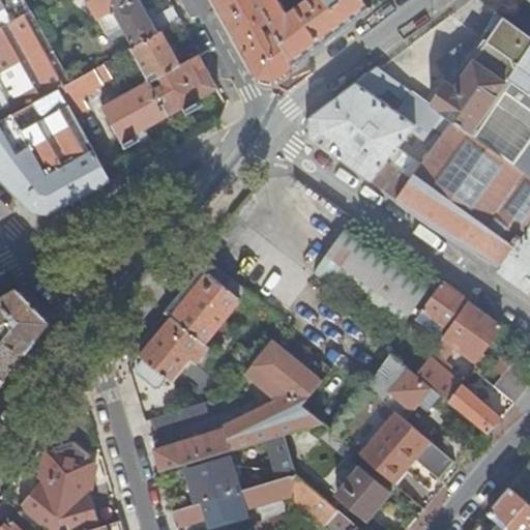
[(0,0),(0,26),(32,10),(25,0),(0,0)]
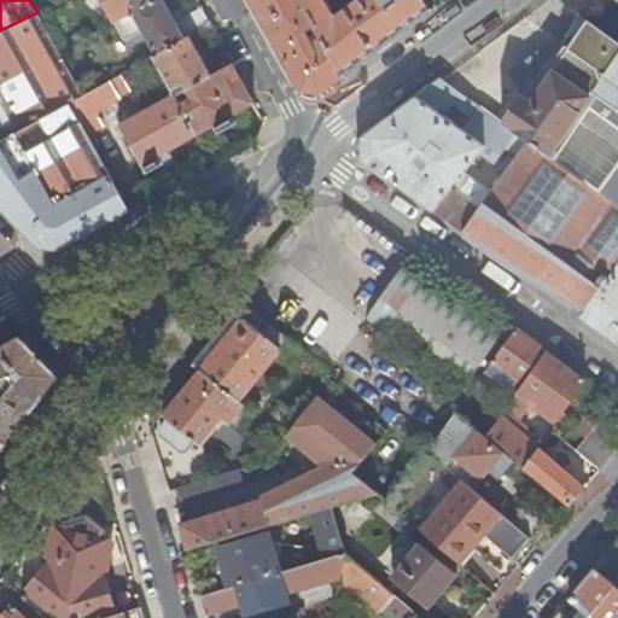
[(105,0),(117,22),(155,0),(105,0)]
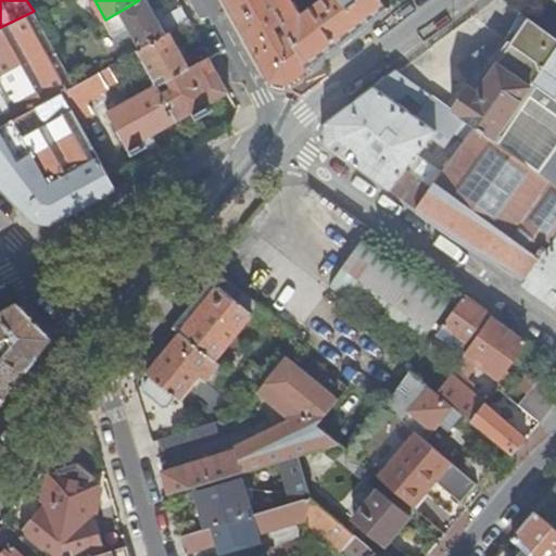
[(172,33),(190,22),(181,7),(160,20),(148,0),(139,0),(105,20),(104,21),(113,37),(129,28),(140,50),(172,33)]
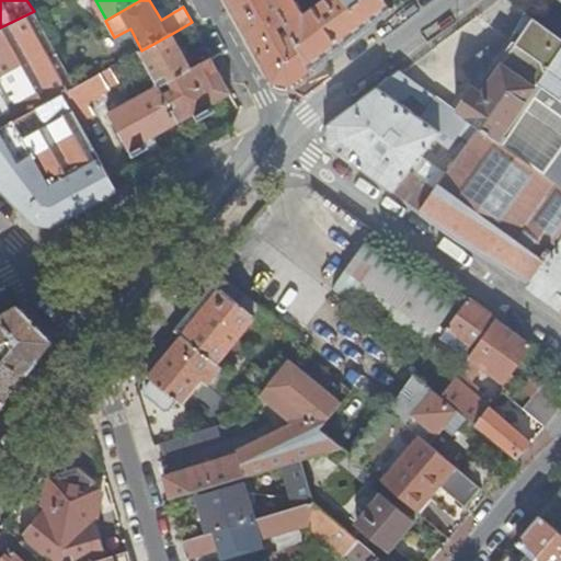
[(276,0),(229,0),(254,45),(274,81),(292,86),(315,68),(292,29),(282,35),(277,29),(289,22),(276,0)]
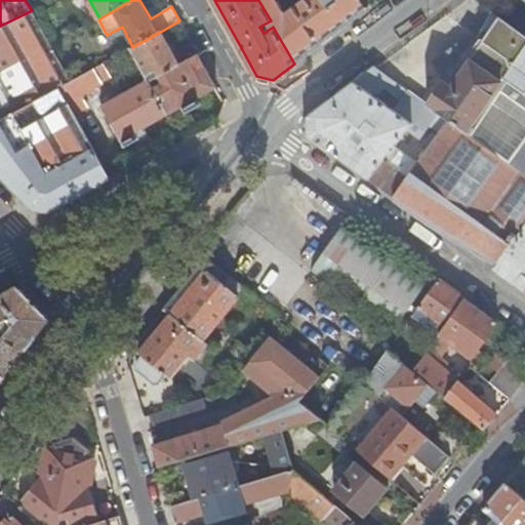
[(273,27),(294,64),(326,40),(368,8),(363,0),(304,0),(287,12),(279,0),(258,0),(271,21),(273,27)]
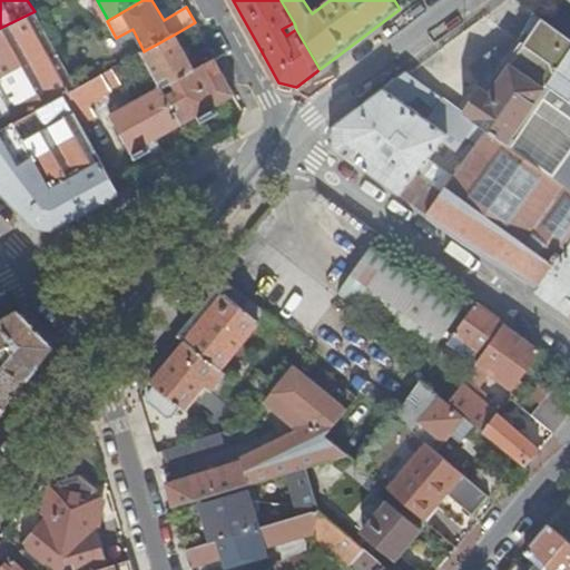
[(0,28),(0,131),(64,97),(78,89),(56,49),(35,11),(0,28)]
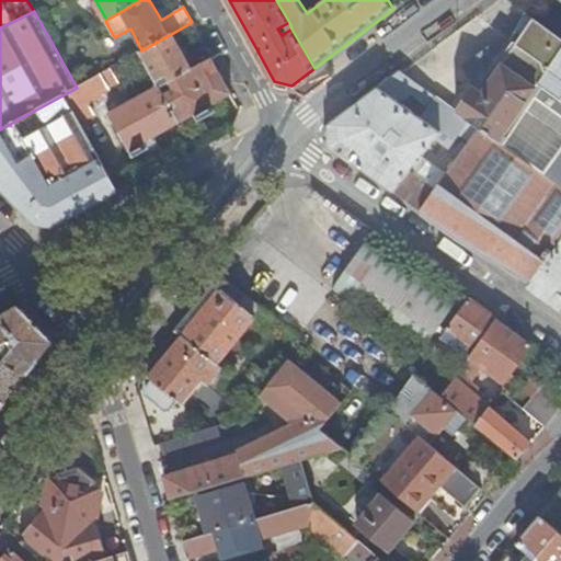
[(513,38),(518,43),(544,63),(548,71),(560,52),(560,35),(527,11),(513,38)]
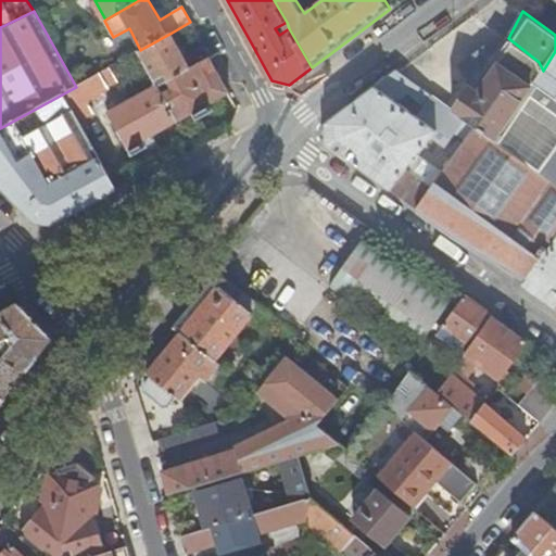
[(138,51),(156,85),(158,88),(190,68),(172,33),(140,50),(138,51)]
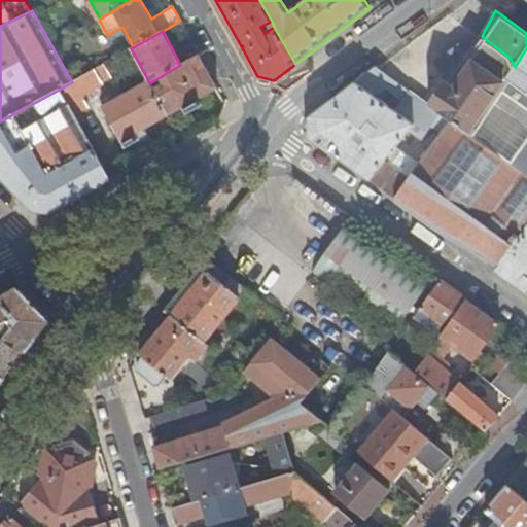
[(482,36),(448,82),(453,86),(487,40),(482,36)]
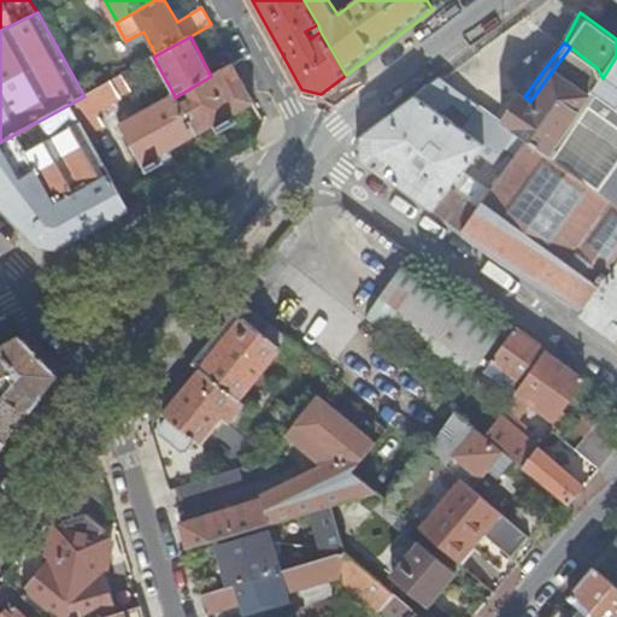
[(503,121),(529,140),(616,201),(616,57),(603,78),(598,69),(570,47),(530,101),(524,97),(522,94),(503,121)]
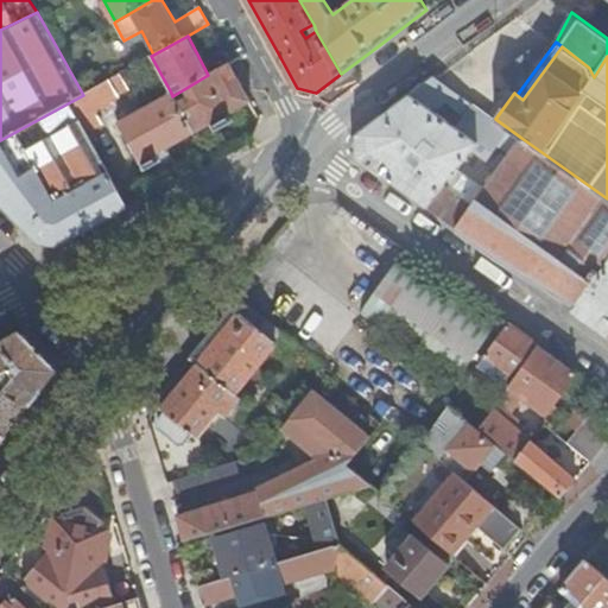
[(229,113),(252,101),(229,63),(208,75),(172,96),(194,133),(211,124),(215,131),(233,121),(229,113)]
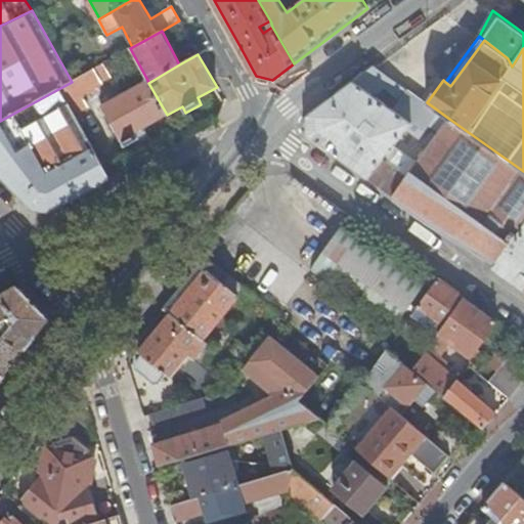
[(58,89),(73,114),(88,106),(81,94),(101,84),(100,82),(110,77),(103,66),(95,71),(94,70),(72,82),(58,89)]
